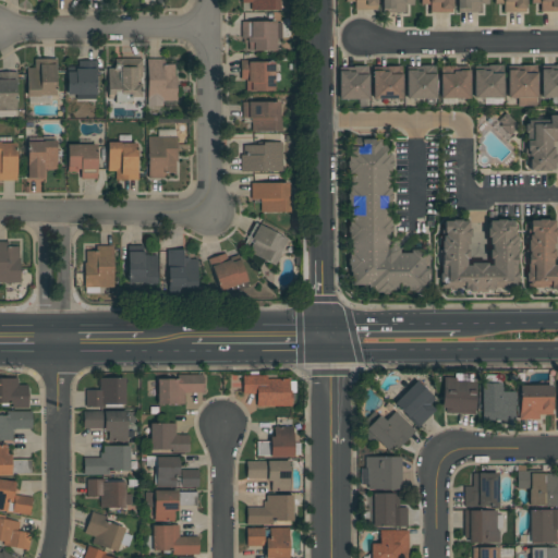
[(251,2),(242,2),(242,0),(279,0),(280,10),(251,11),(251,2)]
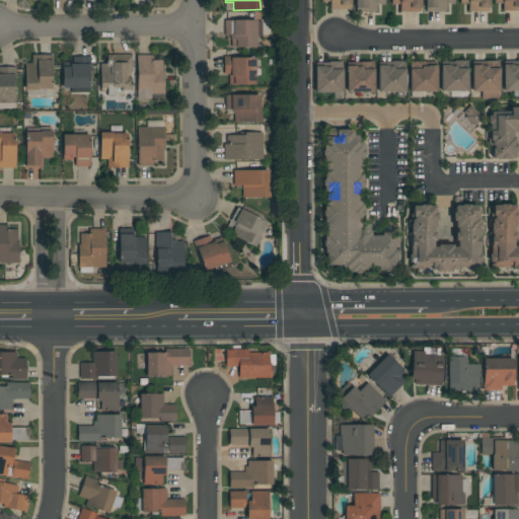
[(350,0),(319,0),(320,1),(328,1),(329,9),(350,9),(350,0)]
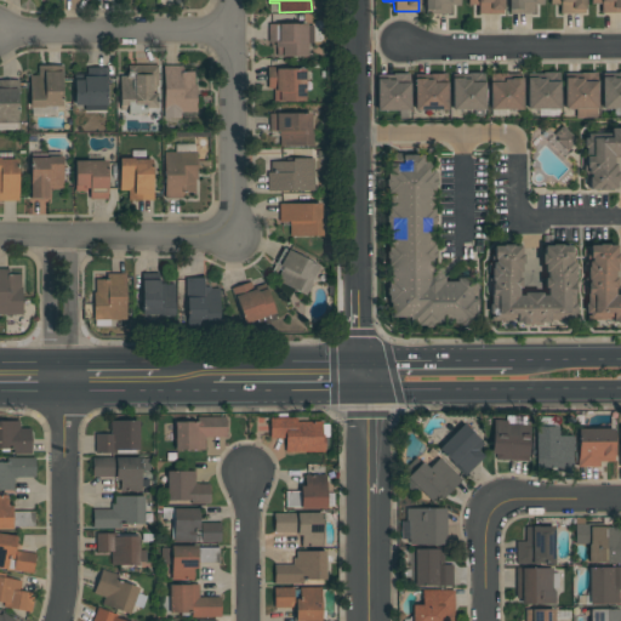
[(460,6),(460,0),(425,0),(425,13),(450,13),(450,6),(460,6)]
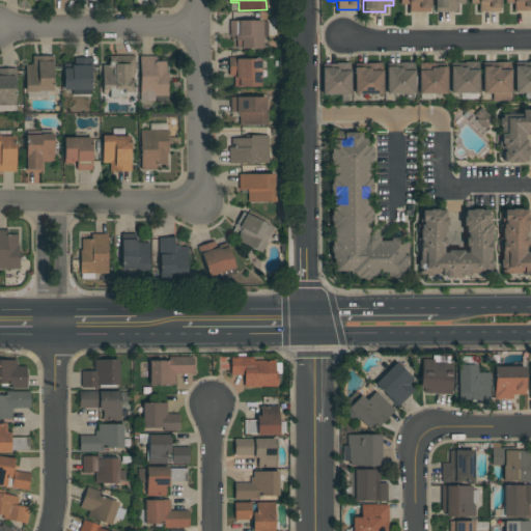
[(408,12),(430,12),(429,0),(398,0),(399,5),(408,4),(408,12)]
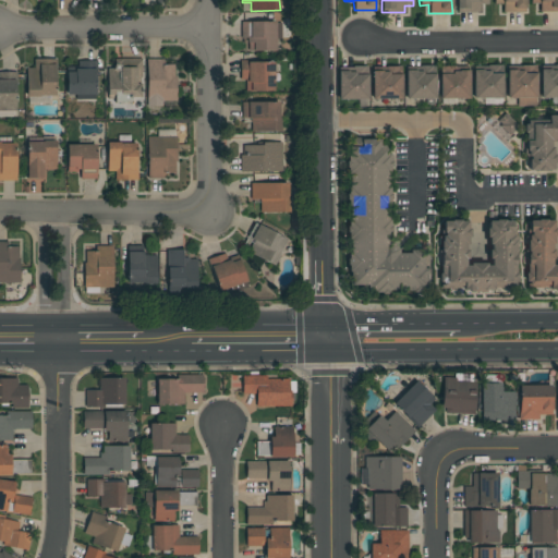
[(480,13),(480,4),(488,4),(487,0),(456,0),(456,12),(480,13)]
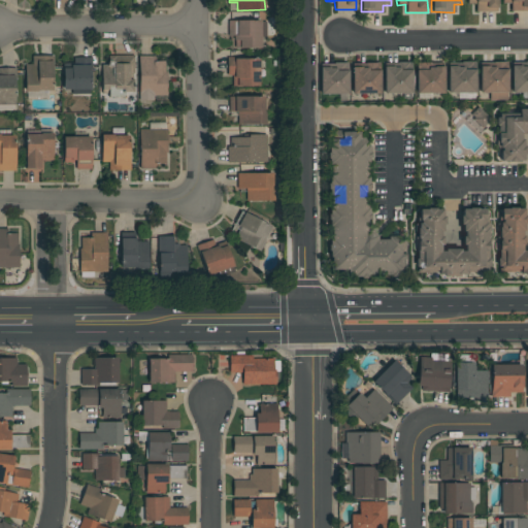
[(496,0),(466,0),(467,4),(475,4),(475,11),(497,11),(496,0)]
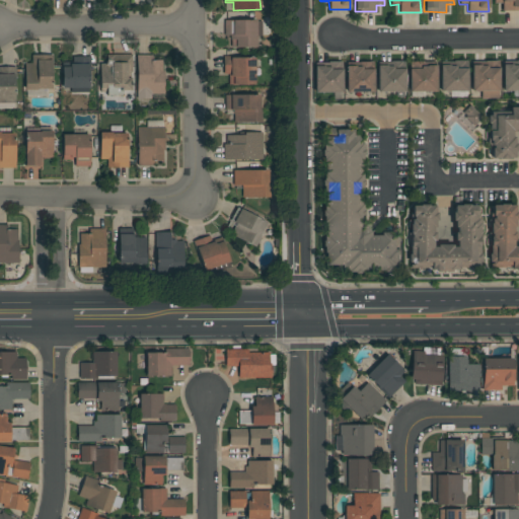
[(502,11),(518,10),(518,0),(493,0),(493,4),(501,4),(502,11)]
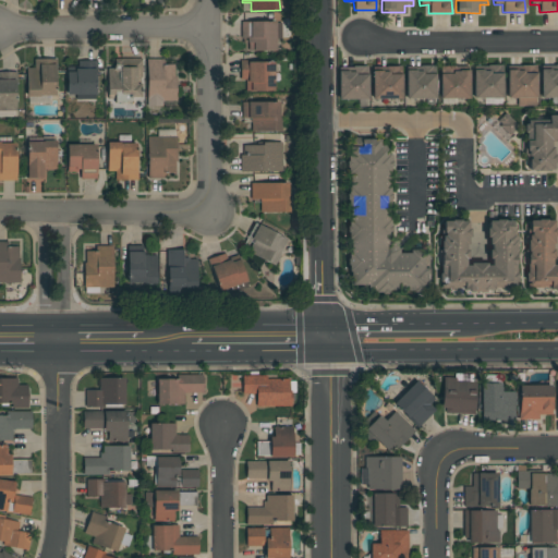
[(281,38),(276,38),(276,50),(249,51),(249,38),(242,38),(242,22),(276,22),(276,23),(281,23),(281,38)]
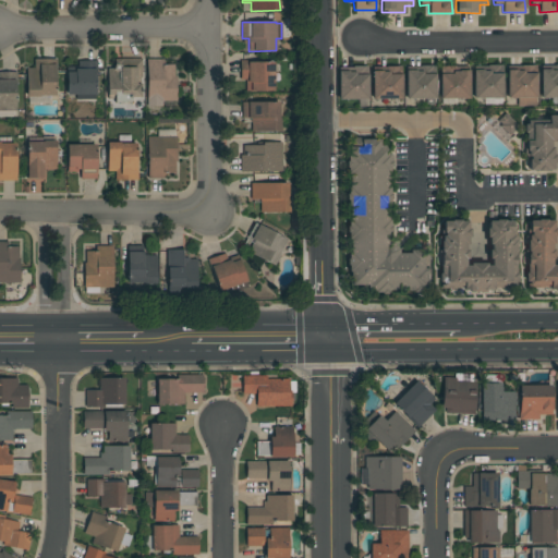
[(57,95),(40,95),(40,96),(27,96),(27,69),(34,69),(34,59),(57,59),(57,95)]
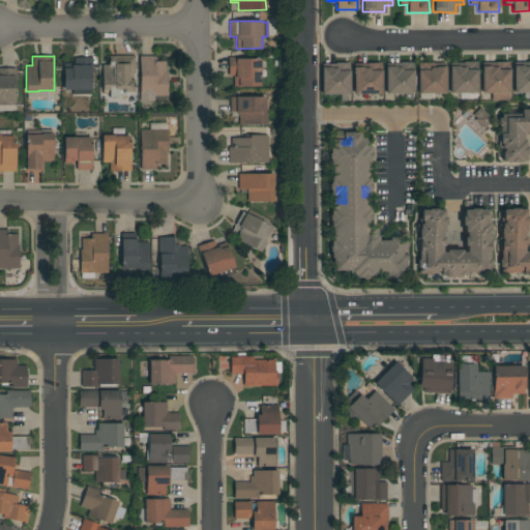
[(135,56),(136,74),(134,74),(134,79),(135,79),(135,92),(125,92),(125,94),(124,96),(123,98),(121,98),(118,98),(117,96),(110,96),(110,94),(102,94),(102,65),(109,65),(109,56),(135,56)]
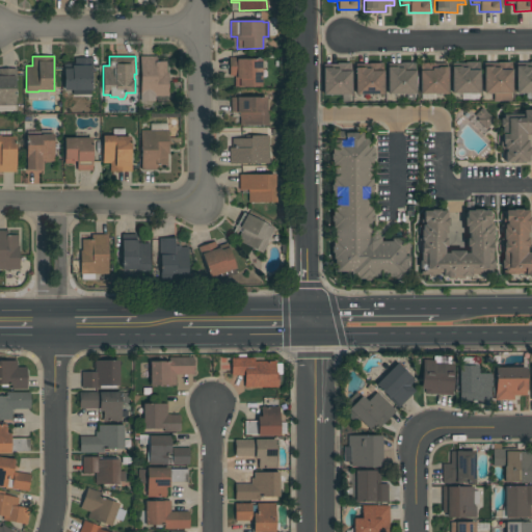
[(157,56),(157,61),(166,61),(166,73),(168,73),(168,96),(154,96),(154,101),(140,101),(140,56),(157,56)]
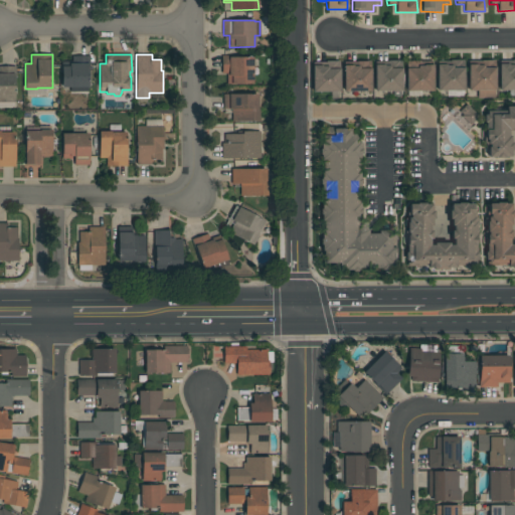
[(253,83),(227,83),(227,73),(222,73),(222,55),(230,55),(230,57),(253,56),(253,83)]
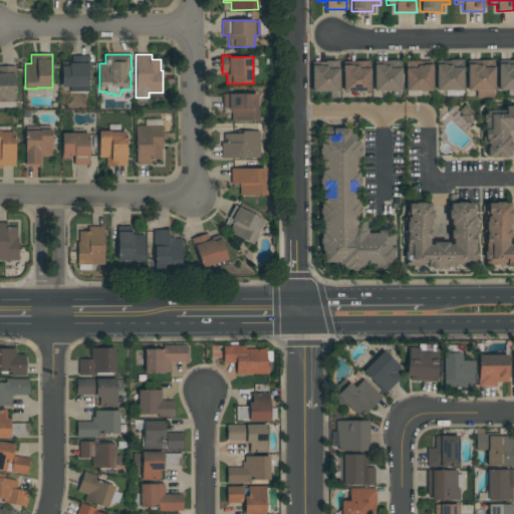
[(70,86),(62,86),(62,61),(72,61),(72,56),(89,56),(89,86),(87,86),(87,90),(70,90),(70,86)]
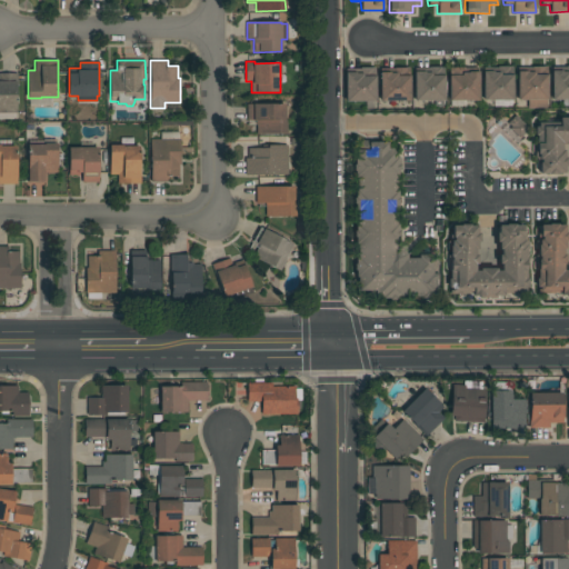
[(478,101),(478,72),(462,72),(462,68),(449,67),(448,100),(478,101)]
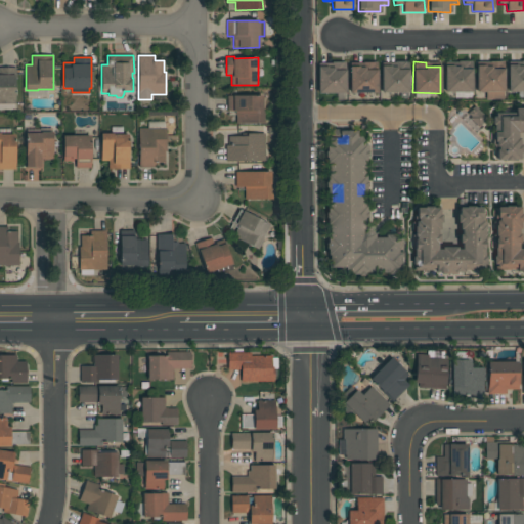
[(444,92),(472,92),(472,61),(443,62),(444,92)]
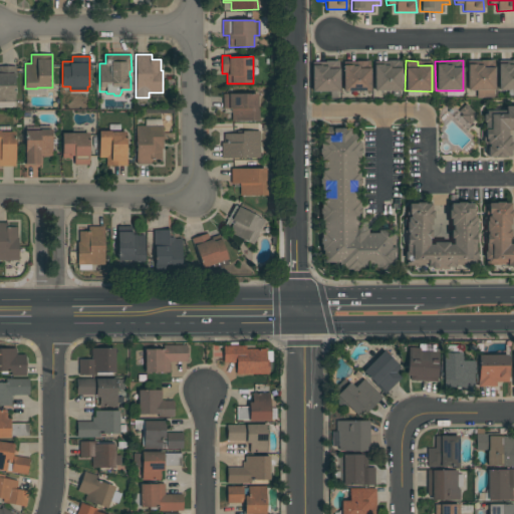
[(497,90),(513,89),(513,60),(498,61),(497,90)]
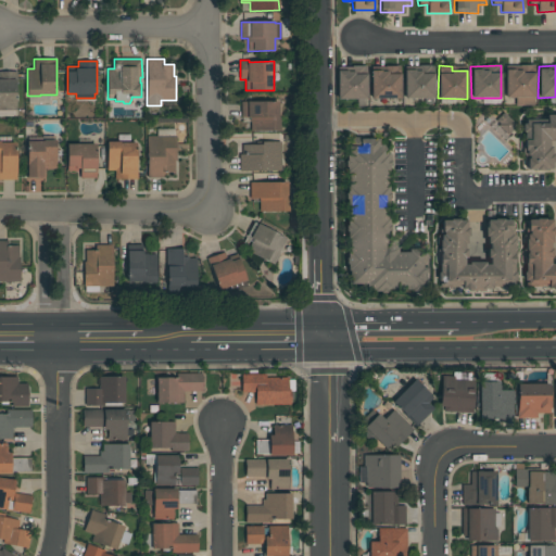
[(337,99),(366,99),(366,66),(354,66),(354,71),(337,72),(337,99)]
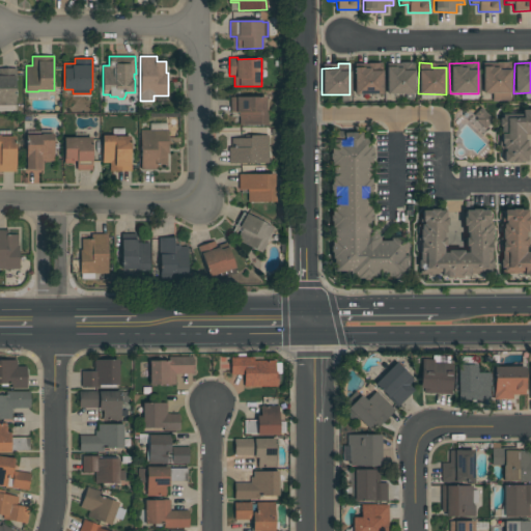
[(509,64),(482,64),(482,93),(492,93),(492,102),(510,101),(509,64)]
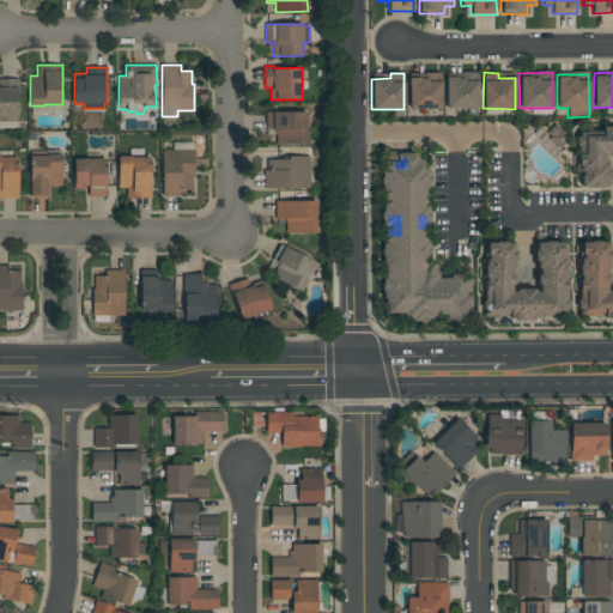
[(441,109),(441,76),(408,76),(408,109),(441,109)]
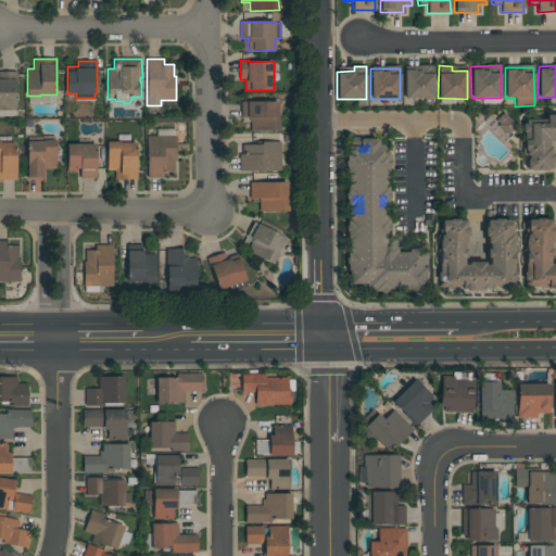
[(0,71),(17,71),(17,78),(16,78),(16,110),(0,110),(0,71)]
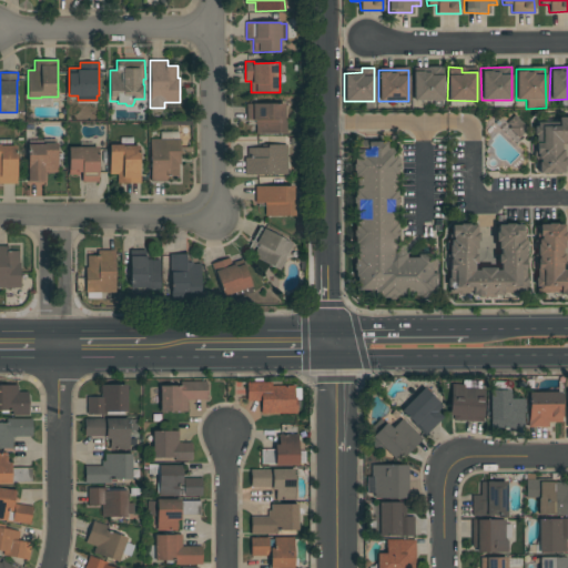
[(443,73),(413,73),(413,101),(444,101),(443,73)]
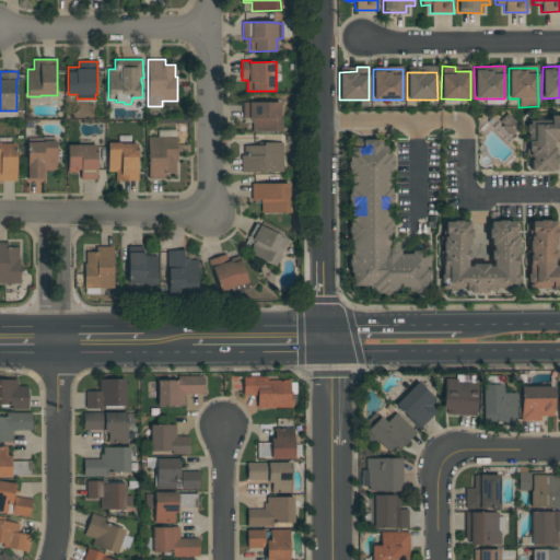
[(280,119),(281,119),(281,131),(253,131),(253,118),(243,118),(243,102),(280,102),(280,119)]
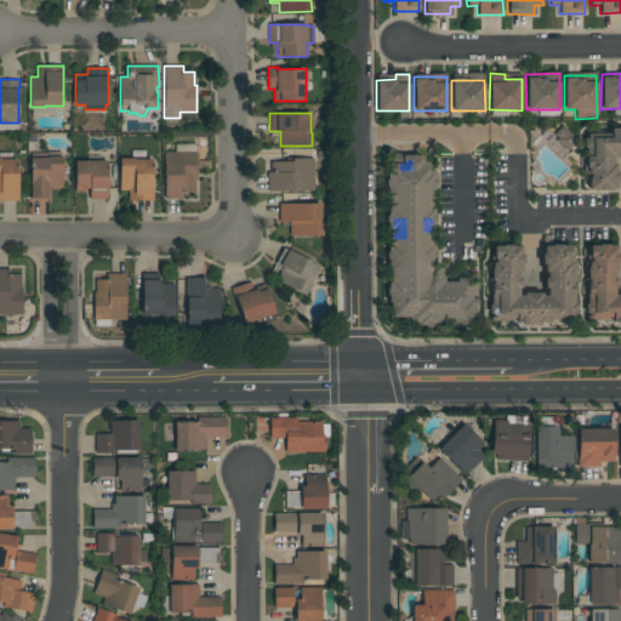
[(575,138),(562,126),(551,137),(565,151),(575,138)]
